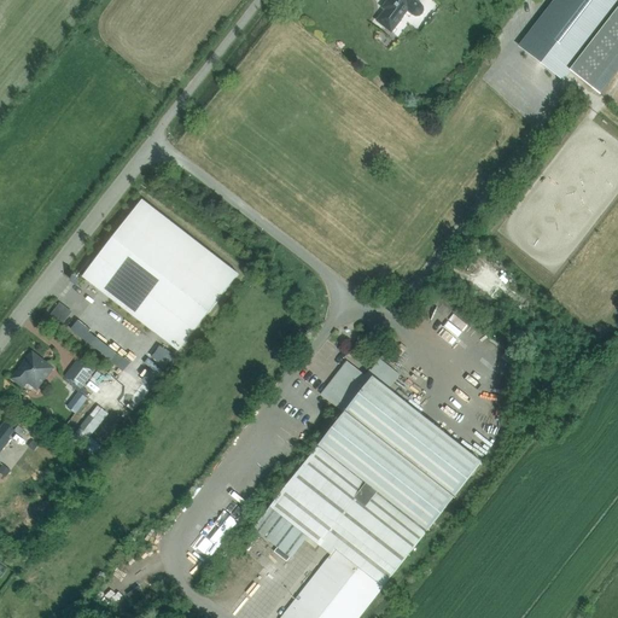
[(420,5),(414,0),(389,0),(383,9),(386,10),(377,21),(391,33),(401,21),(400,19),(407,10),(413,15),(417,16),(419,16),(421,13),(423,11),(423,7),(420,5)]
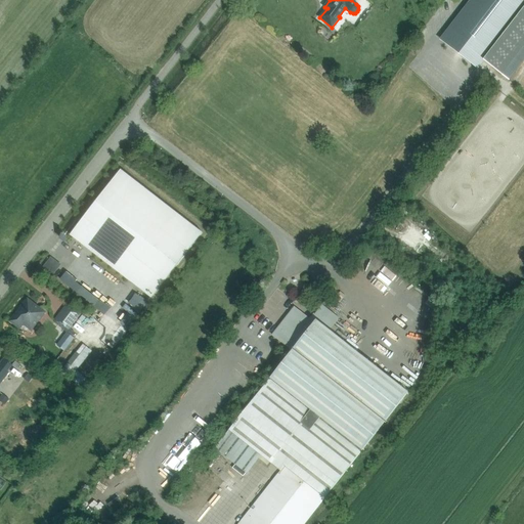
[(477,68),(523,5),(523,0),(472,0),(441,41),(477,68)]
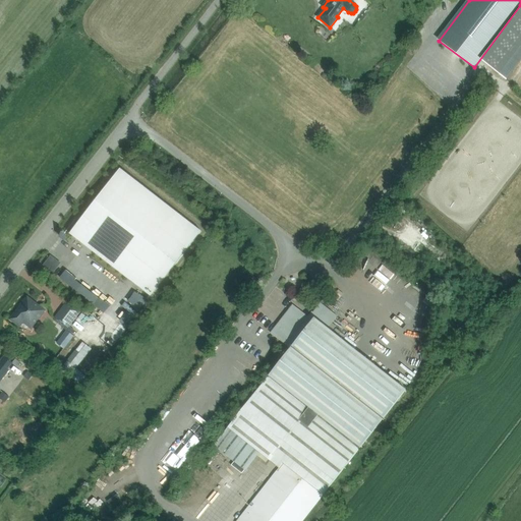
[(69,234),(138,287),(151,296),(200,232),(120,169),(69,234)]
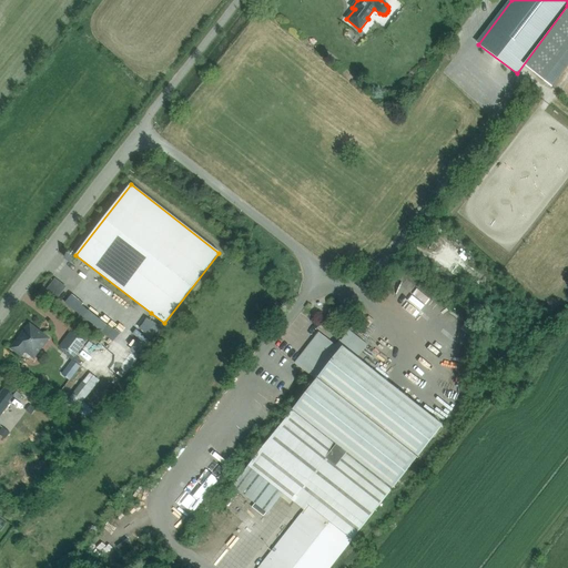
[(59,277),(50,288),(61,297),(70,286),(59,277)]
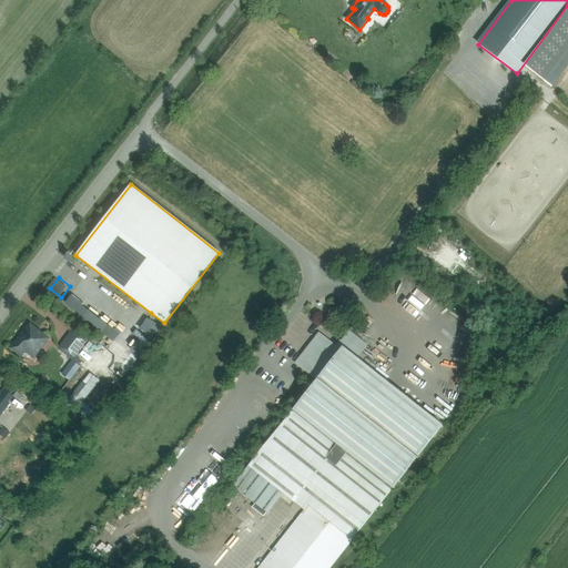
[(418,311),(424,314),(434,302),(419,291),(406,308),(415,315),(418,311)]
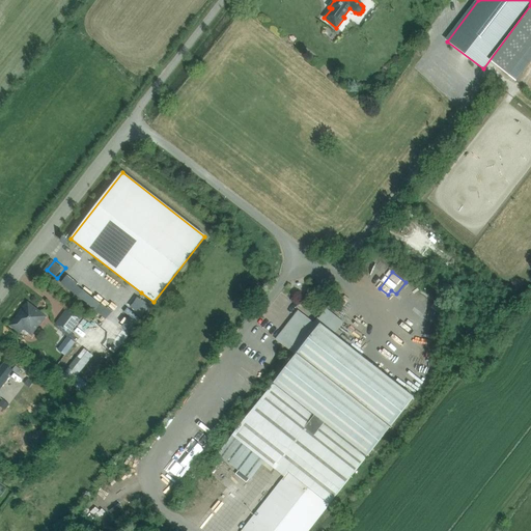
[(66,281),(100,311),(110,300),(87,279),(81,285),(71,276),(66,281)]
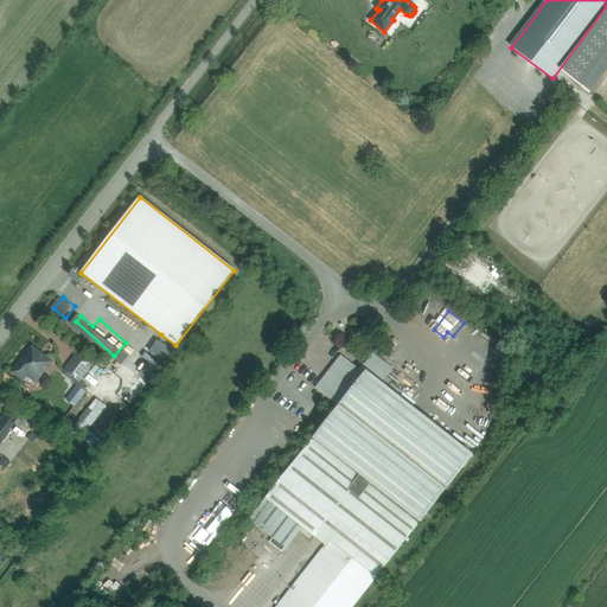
[(25,357),(13,372),(23,379),(27,374),(37,381),(51,362),(32,347),(30,351),(29,350),(24,356),(25,357)]
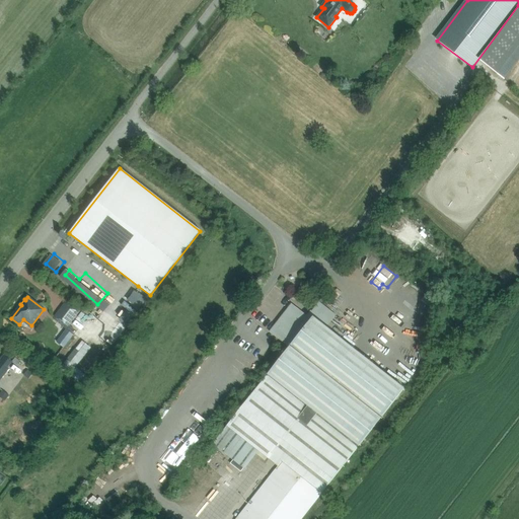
[(108,328),(121,339),(137,319),(115,301),(107,308),(118,316),(108,328)]
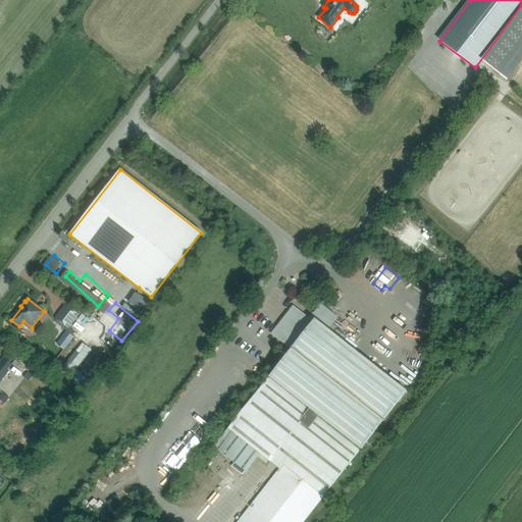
[(302,521),(323,496),(406,390),(331,332),(336,326),(332,323),(337,317),(319,303),(308,318),(293,306),(271,333),(291,349),(228,428),(279,469),(237,521),(302,521)]
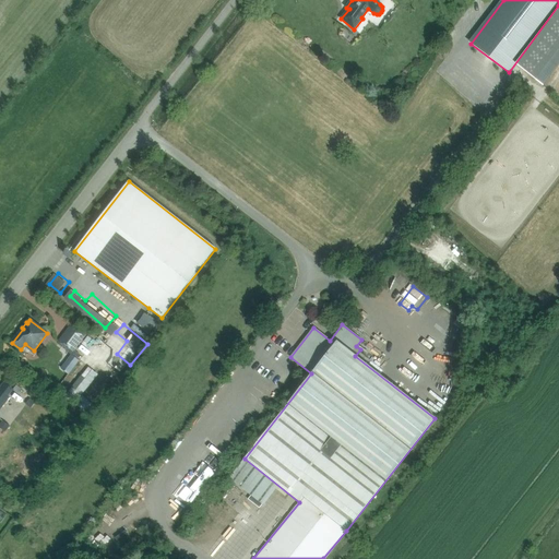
[(84,335),(72,325),(59,343),(71,353),(84,335)]
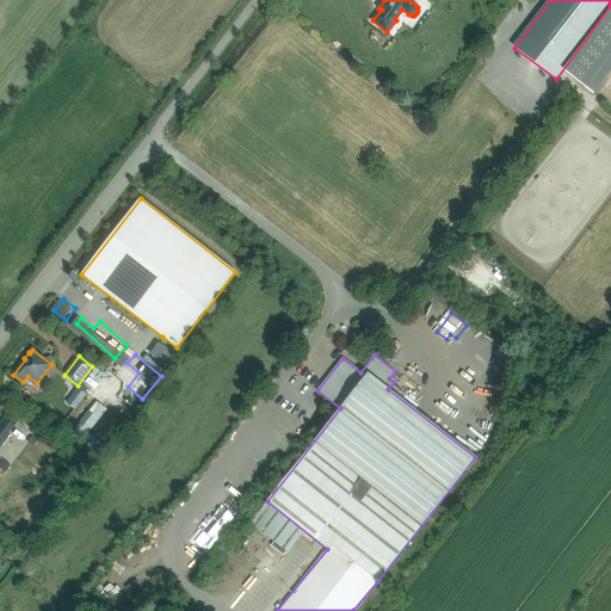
[(80,425),(91,434),(111,408),(100,400),(80,425)]
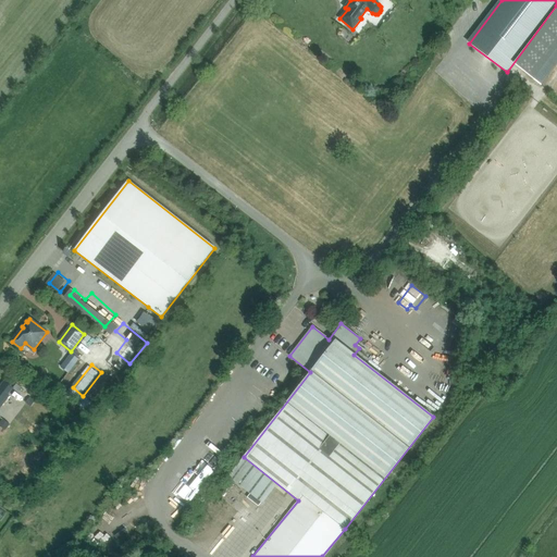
[(35,401),(29,397),(25,404),(31,407),(35,401)]
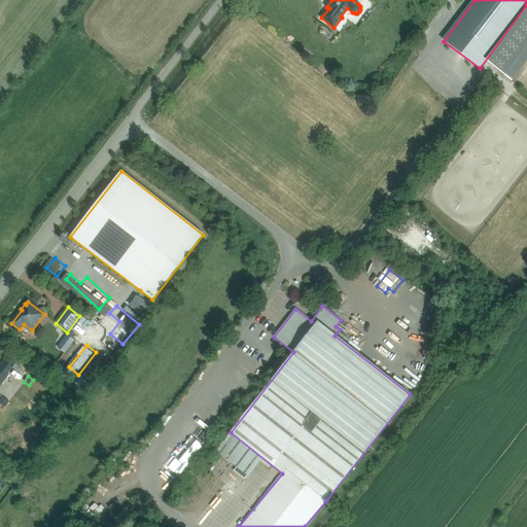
[(3,396),(0,399),(0,403),(5,408),(9,401),(3,396)]
